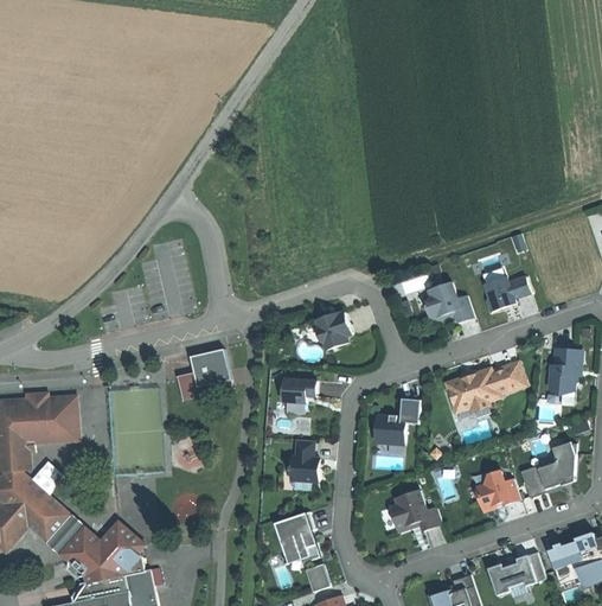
[(505,276),(482,284),(486,297),(485,301),(488,312),(503,307),(513,304),(512,299),(529,293),(523,276),(506,282),(505,276)]
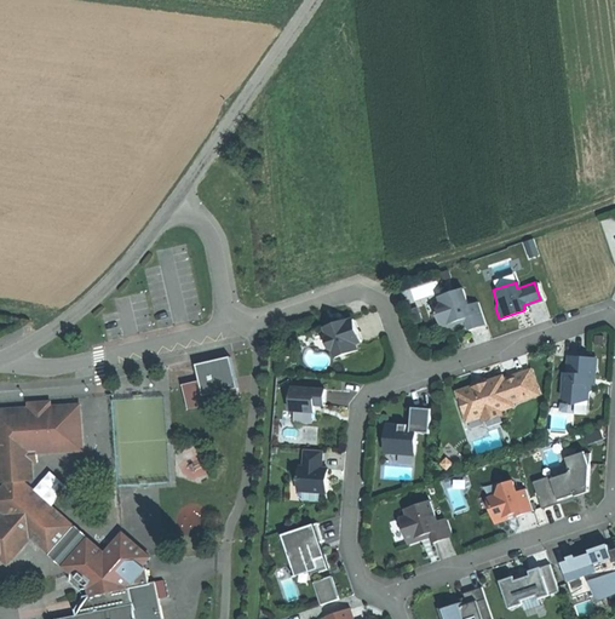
[(460,287),(436,296),(438,301),(434,310),(437,324),(449,330),(454,320),(458,319),(461,317),(466,330),(482,324),(475,302),(465,304),(460,287)]
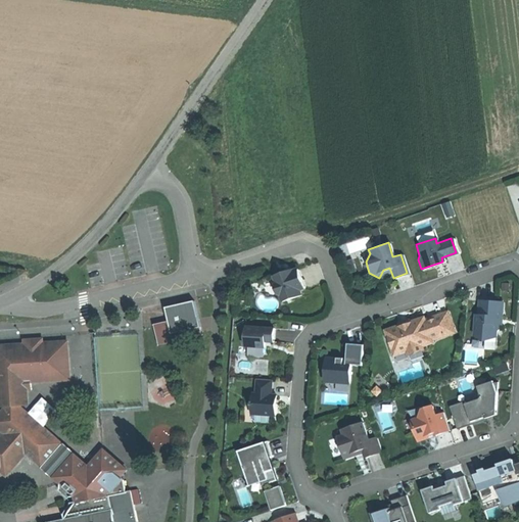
[(282,272),(271,275),(273,281),(272,284),(275,293),(278,294),(280,300),(298,294),(296,289),(301,287),(298,278),(295,268),(282,273),(282,272)]
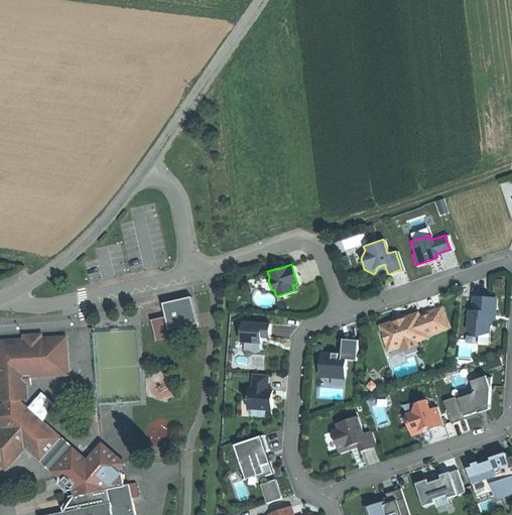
[(189,294),(161,300),(165,314),(167,327),(196,320),(189,294)]
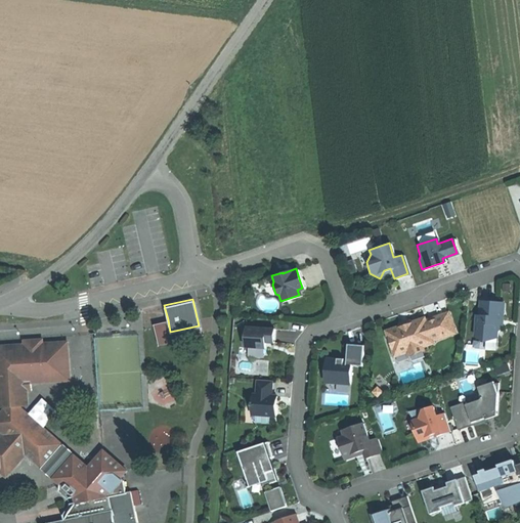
[(489,301),(478,301),(477,315),(474,315),(472,336),(478,336),(483,341),(488,337),(494,338),(494,332),(496,330),(497,320),(501,320),(501,312),(500,312),(501,302),(489,301)]
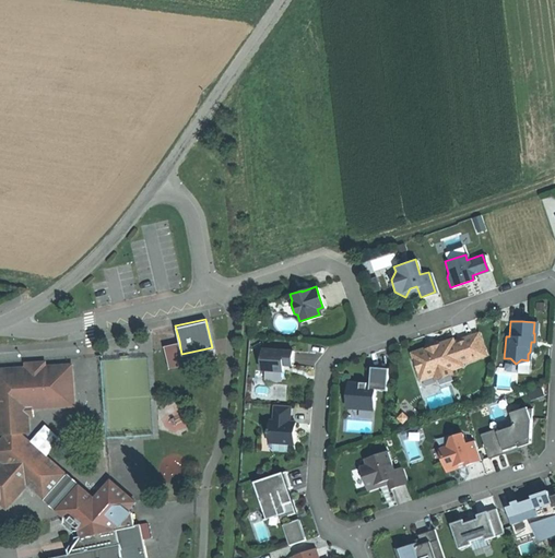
[(433,345),(410,353),(418,379),(432,375),(448,369),(459,366),(458,363),(482,355),(475,334),(450,342),(450,340),(433,345)]
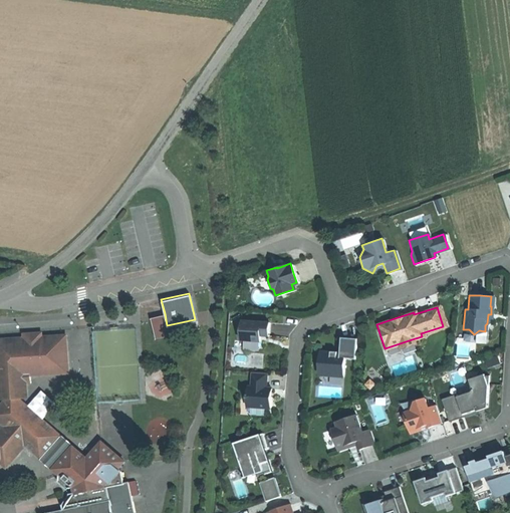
[(165,313),(151,317),(155,336),(197,326),(195,319),(167,325),(165,313)]
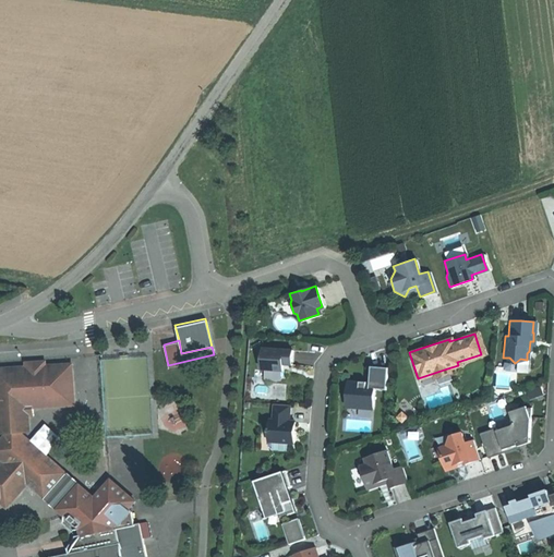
[(290,349),(260,348),(259,368),(280,370),(280,363),(289,364),(289,356),(290,349)]
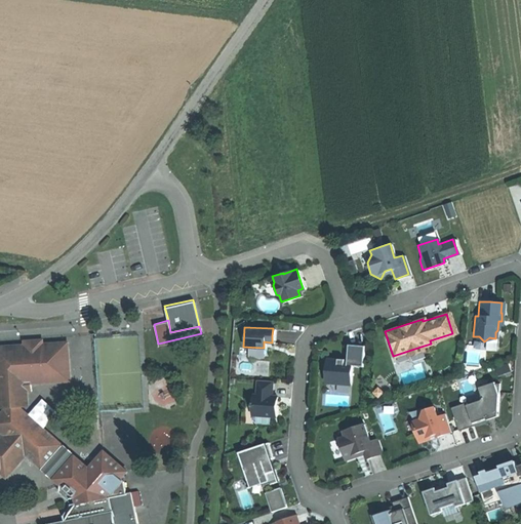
[(22,345),(0,346),(0,403),(5,407),(6,430),(2,435),(0,437),(0,468),(7,474),(26,452),(34,459),(48,459),(55,450),(54,438),(45,430),(32,431),(22,421),(28,414),(18,406),(27,406),(26,391),(30,390),(30,383),(64,380),(69,374),(67,347),(61,341),(40,343),(36,339),(30,339),(26,340),(22,345)]
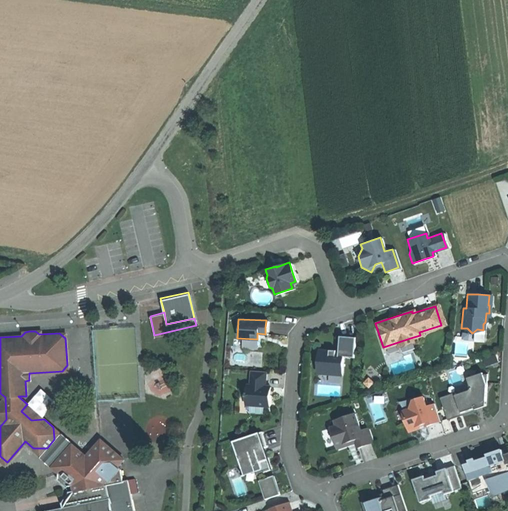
[(327,351),(316,350),(315,373),(340,374),(341,356),(352,357),(353,337),(337,336),(336,353),(333,352),(333,350),(330,350),(327,350),(327,351)]
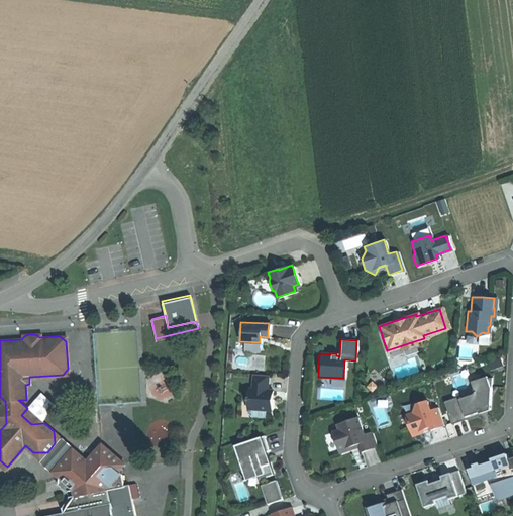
[(414,341),(399,346),(401,351),(415,346),(414,341)]
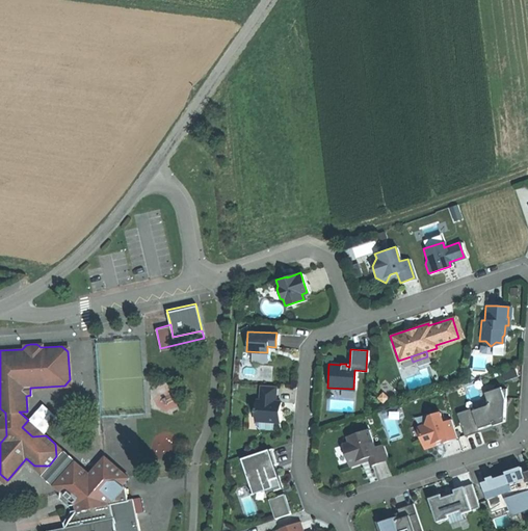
[(273,386),(258,385),(257,400),(254,400),(253,420),(257,420),(274,421),(278,421),(278,409),(275,409),(275,401),(272,401),(273,386)]
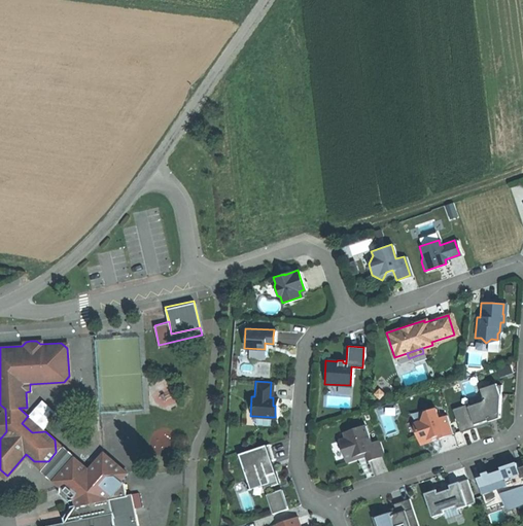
[(465,404),(450,409),(458,431),(480,424),(487,422),(486,418),(490,417),(497,417),(499,384),(485,384),(484,397),(480,401),(466,406),(465,404)]
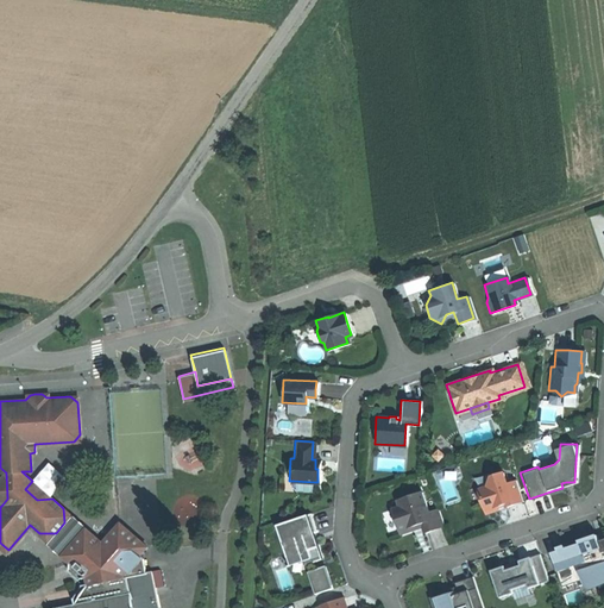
[(483,487),(474,489),(479,502),(483,513),(496,508),(495,506),(497,505),(502,503),(503,507),(520,501),(513,480),(504,483),(499,471),(489,475),(483,487)]
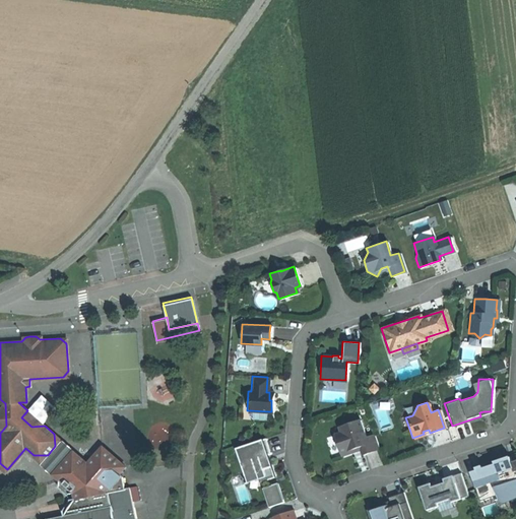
[(409,429),(405,417),(412,415),(417,405),(416,403),(409,405),(400,408),(396,417),(400,432),(409,429)]
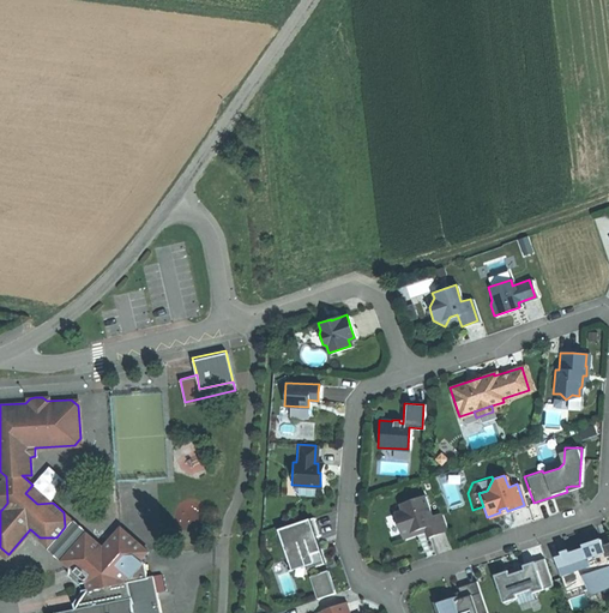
[(53,503),(32,485),(25,493),(37,504),(53,503)]
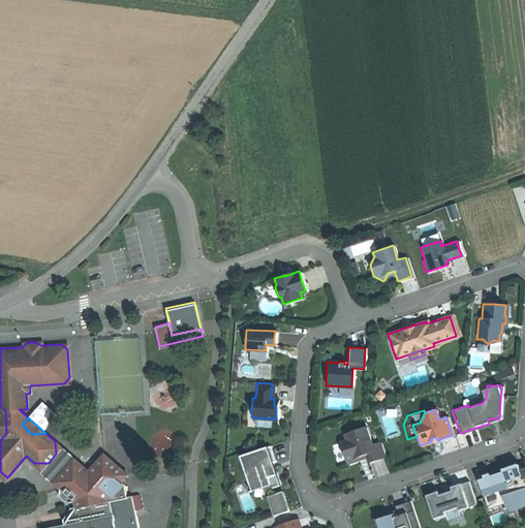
[(272,428),(273,418),(255,417),(254,427),(272,428)]
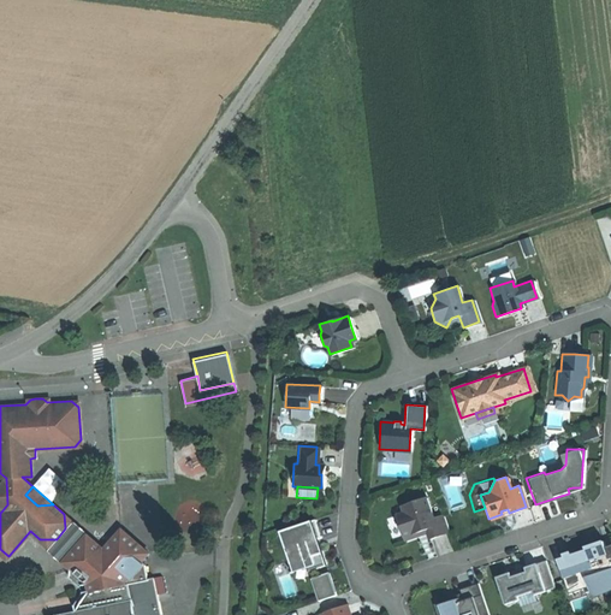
[(423,497),(398,506),(401,512),(393,514),(402,539),(413,536),(415,531),(422,528),(423,532),(426,538),(446,532),(440,514),(431,518),(423,497)]
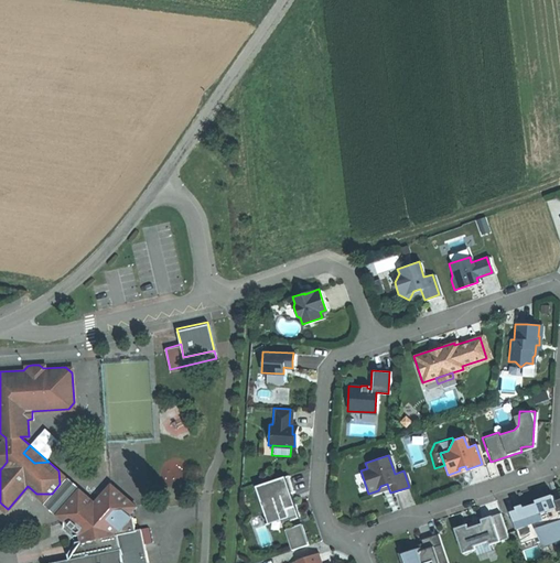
[(85,494),(58,471),(60,484),(52,494),(36,494),(44,501),(50,507),(63,519),(85,494)]
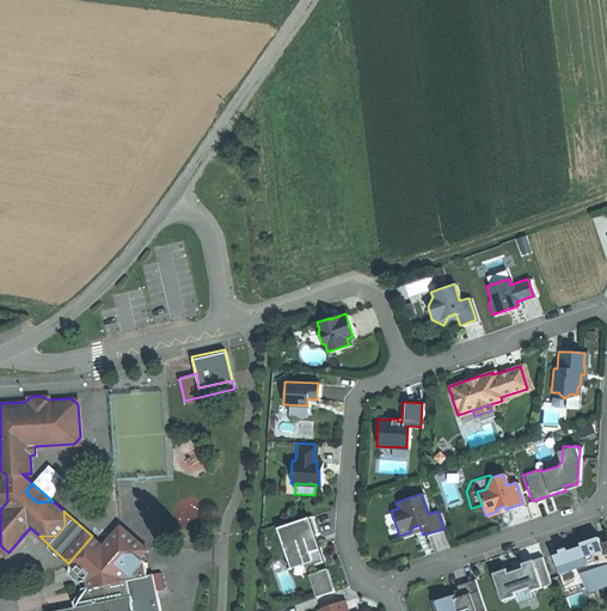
[(310,515),(275,527),(286,560),(287,560),(300,555),(302,563),(304,567),(322,560),(316,545),(312,535),(316,533),(310,515)]
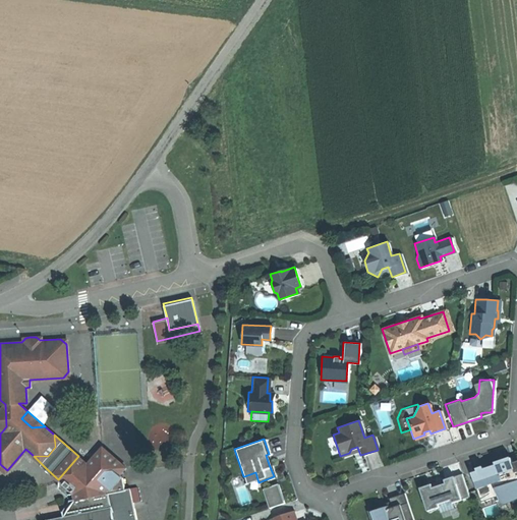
[(78,456),(58,479),(59,479),(59,485),(68,494),(73,493),(74,498),(63,515),(44,519),(136,519),(130,487),(125,488),(123,476),(119,473),(125,467),(103,447),(99,450),(88,464),(78,456)]
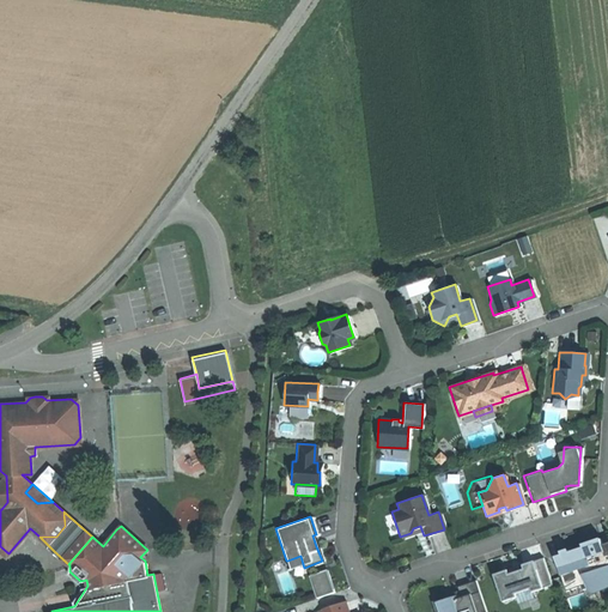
[(565,549),(558,551),(559,556),(554,558),(560,573),(558,574),(563,588),(578,583),(579,589),(590,586),(591,591),(597,588),(599,591),(607,587),(607,541),(600,545),(597,538),(579,544),(581,549),(575,551),(566,553),(565,549)]
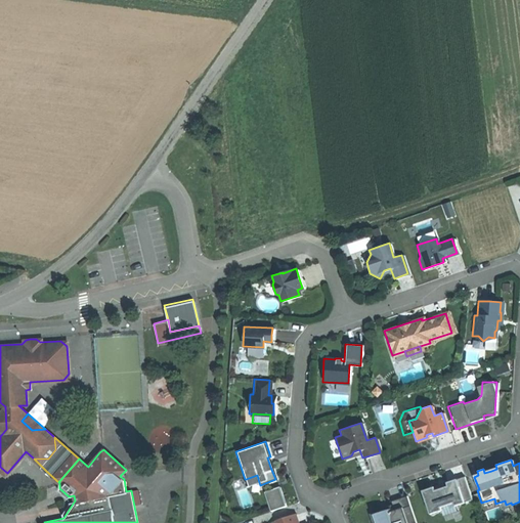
[(257,475),(246,479),(248,486),(259,482),(257,475)]
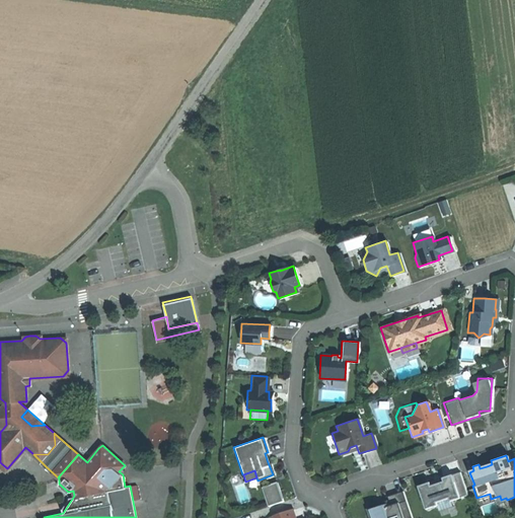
[(436,478),(416,486),(424,509),(435,505),(434,502),(441,499),(442,502),(465,495),(457,471),(440,477),(441,481),(439,482),(437,483),(436,478)]
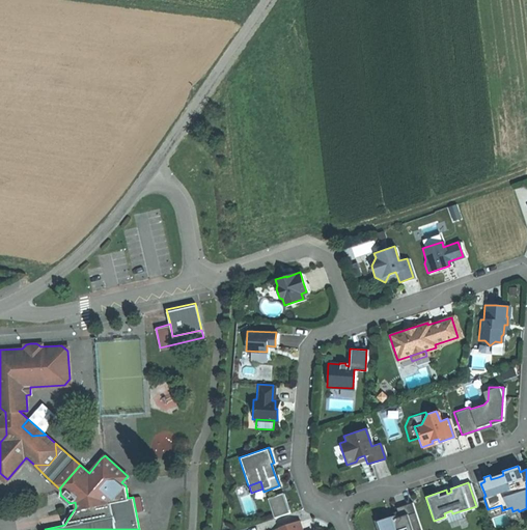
[(265,496),(272,515),(289,510),(282,491),(265,496)]
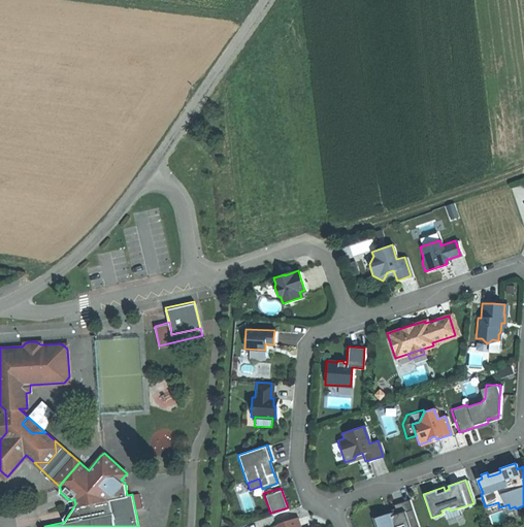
[(385,513),(369,518),(372,526),(416,526),(417,526),(407,499),(392,504),(394,512),(389,514),(385,515),(385,513)]
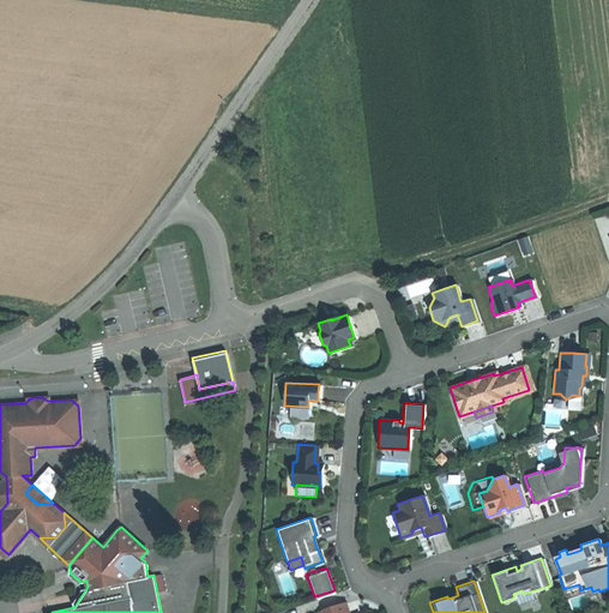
[(82,589),(73,601),(74,607),(88,587),(82,589)]
